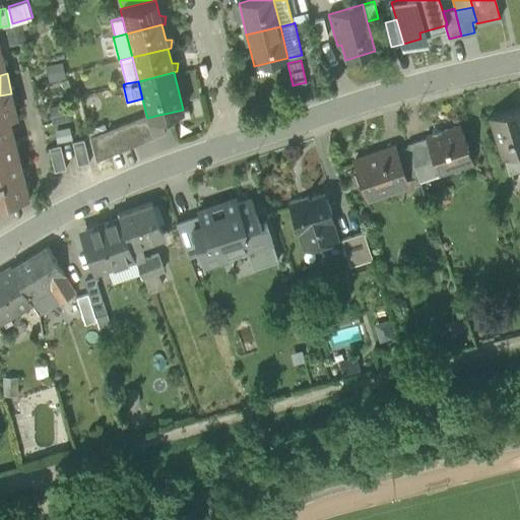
[(0,95),(0,117),(9,115),(16,114),(11,93),(0,95)]
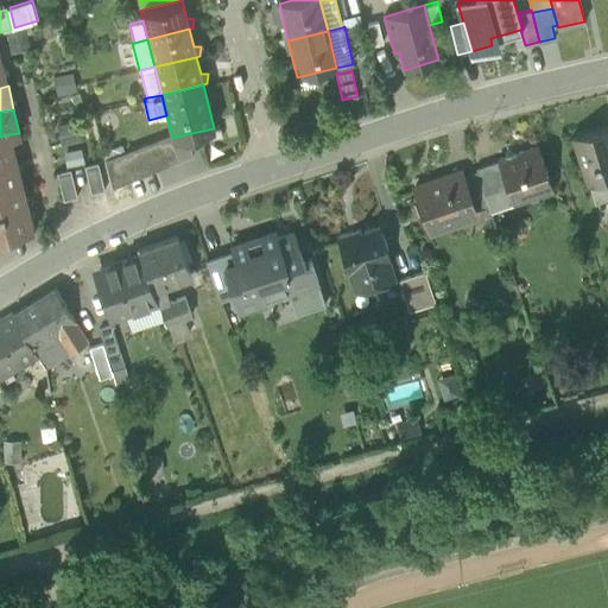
[(587,183),(589,182),(607,175),(607,124),(572,137),(587,183)]
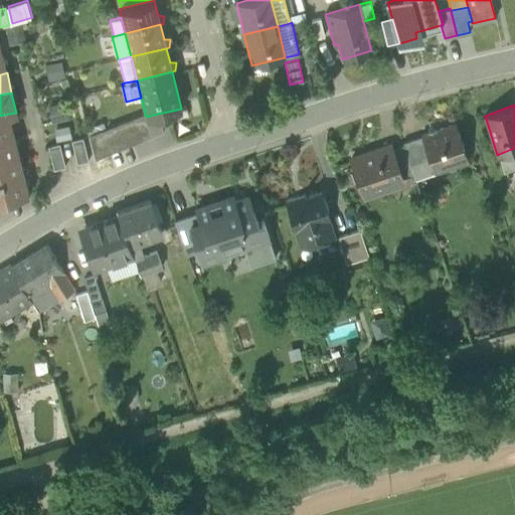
[(0,137),(13,134),(9,114),(0,116),(0,137)]
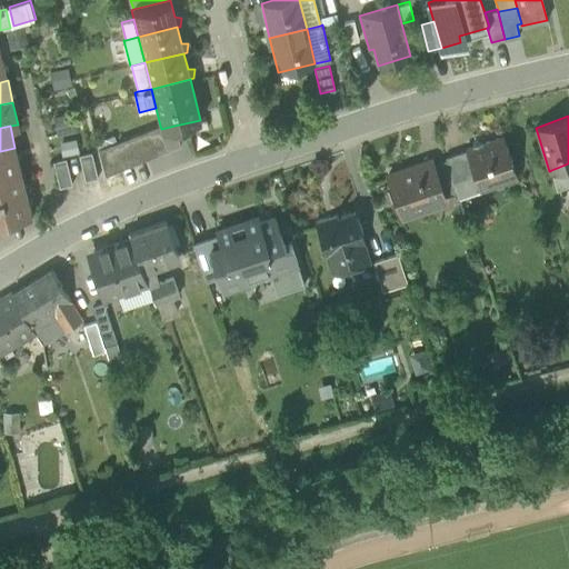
[(160,126),(110,146),(115,157),(120,170),(179,146),(175,126),(161,129),(160,126)]
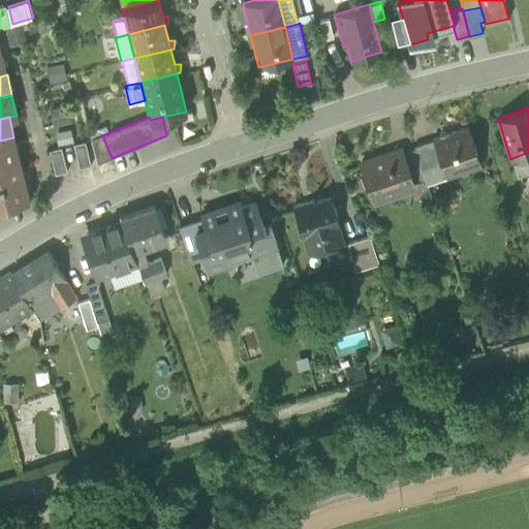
[(444,162),(449,176),(480,165),(467,126),(445,133),(446,134),(441,136),(441,135),(432,137),(433,138),(441,163),(444,162)]
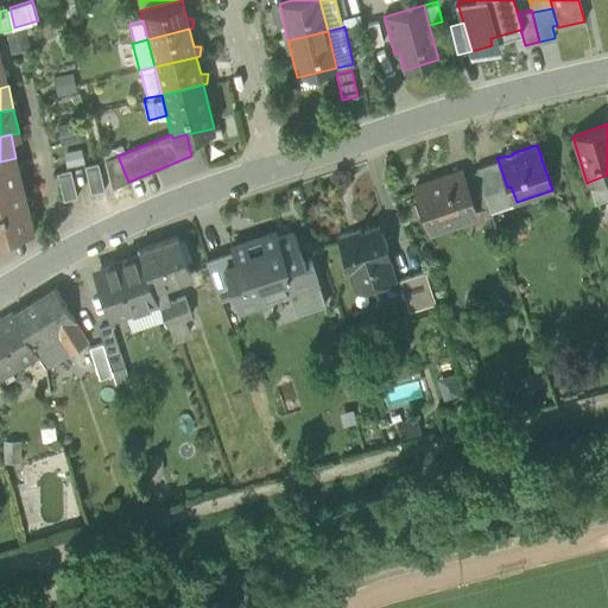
[(105,160),(108,173),(122,168),(118,156),(105,160)]
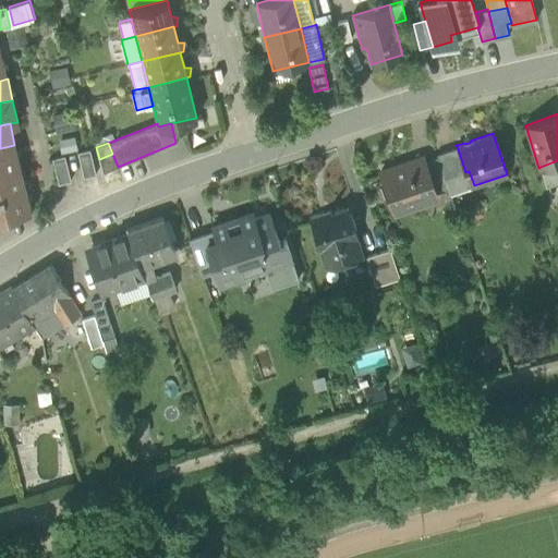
[(0,148),(0,171),(20,167),(14,145),(0,148)]
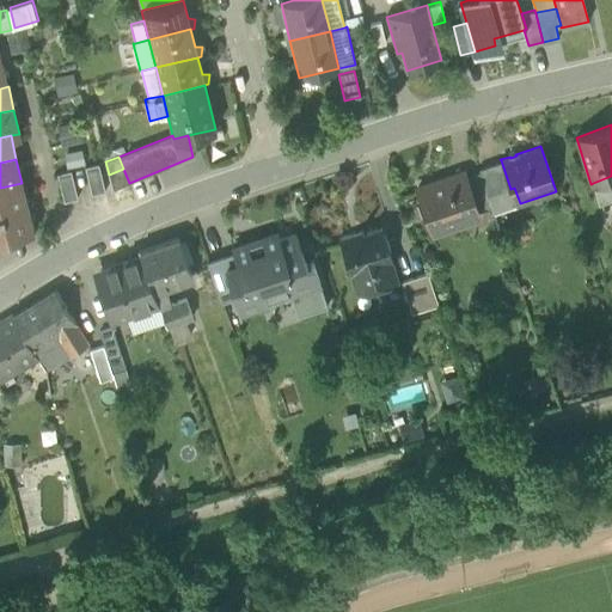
[(478,169),(479,171),(488,196),(510,189),(501,160),(478,169)]
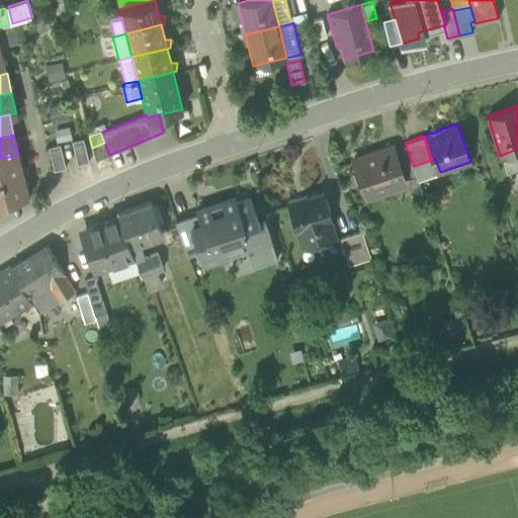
[(72,142),(78,165),(89,162),(83,139),(72,142)]
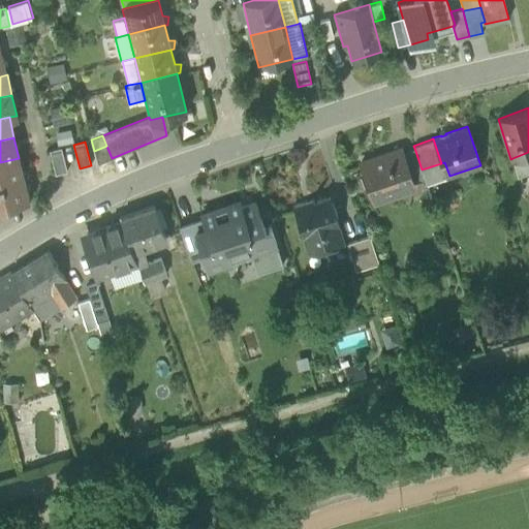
[(112,158),(106,146),(94,151),(97,163),(112,158)]
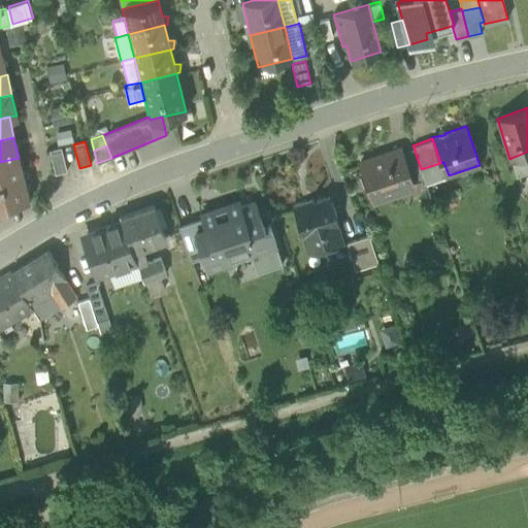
[(50,151),(55,174),(67,171),(61,147),(50,151)]
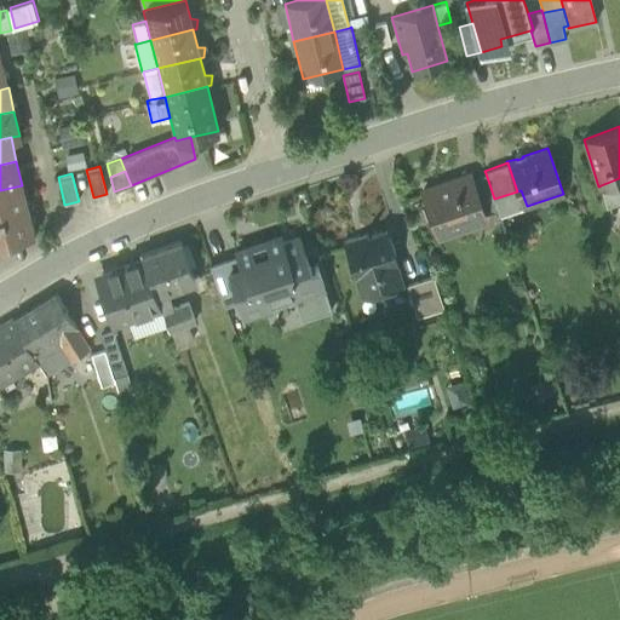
[(497,207),(494,199),(486,173),(471,178),(483,212),(497,207)]
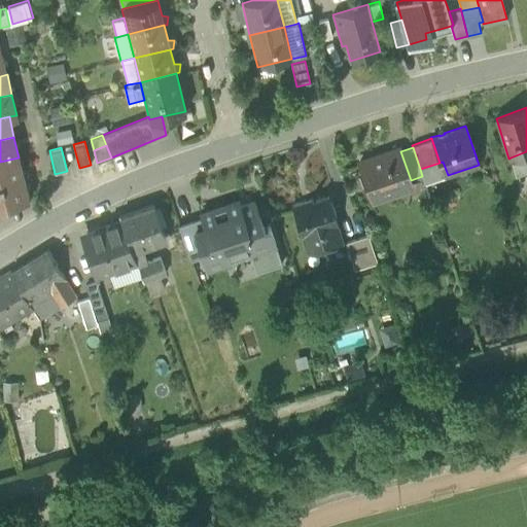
[(358,162),(372,201),(394,194),(392,189),(412,183),(411,180),(400,151),(399,148),(358,162)]
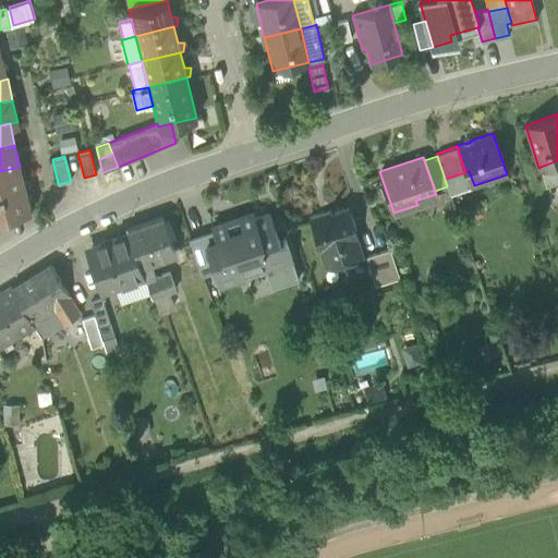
[(557,179),(557,160),(541,167),(546,183),(557,179)]
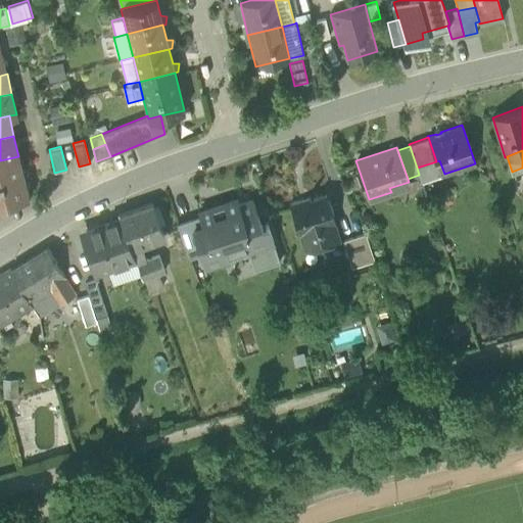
[(0,160),(0,181),(24,176),(18,156),(0,160)]
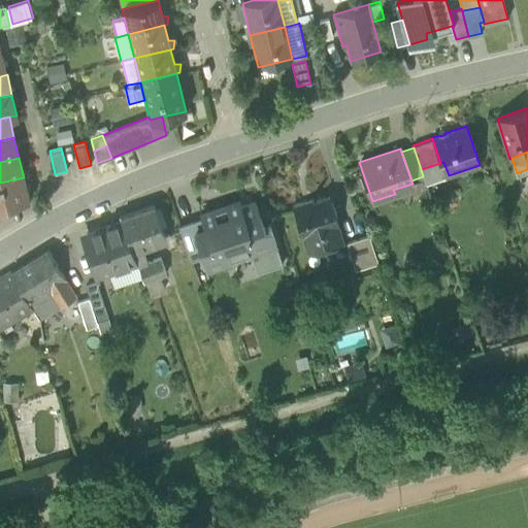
[(444,176),(449,175),(443,162),(440,163),(444,176)]
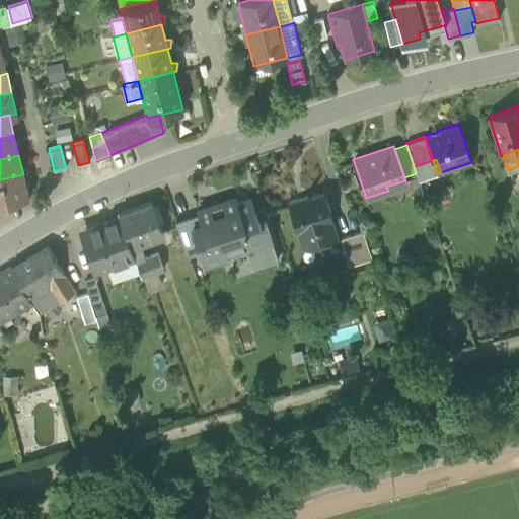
[(419,180),(437,173),(433,160),(414,166),(416,173),(419,180)]
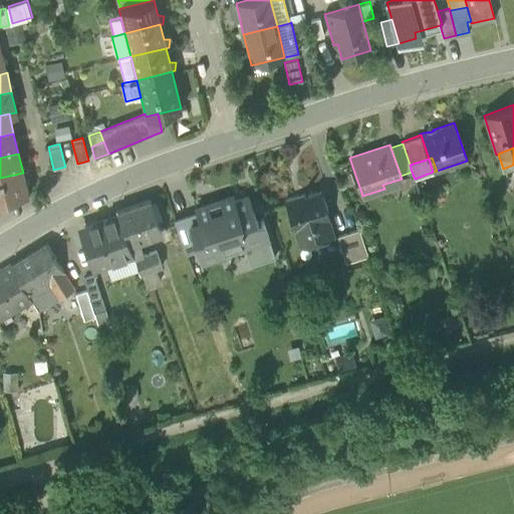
[(0,200),(28,193),(23,173),(0,178),(0,200)]
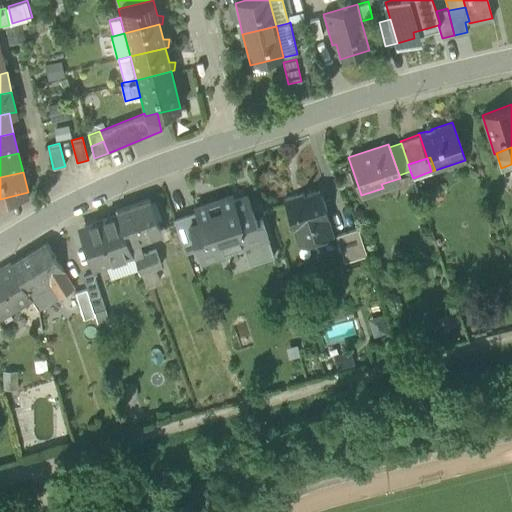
[(284,198),(299,243),(314,238),(332,233),(325,210),(326,210),(322,196),(320,197),(318,189),(316,190),(303,195),(302,192),(284,198)]
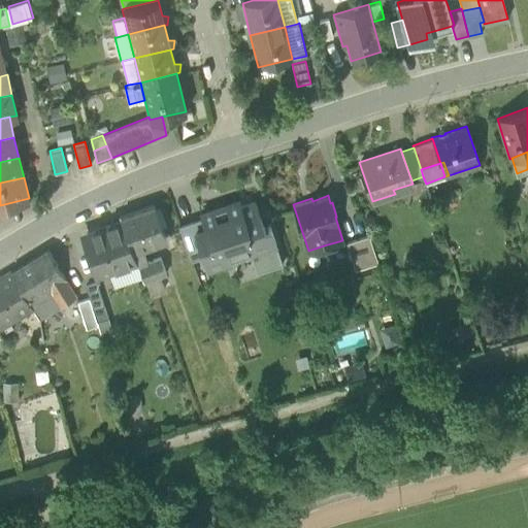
[(255,269),(282,260),(269,226),(263,228),(255,202),(240,207),(238,201),(200,215),(202,218),(205,228),(195,232),(203,257),(208,271),(231,263),(229,258),(249,252),(255,269)]
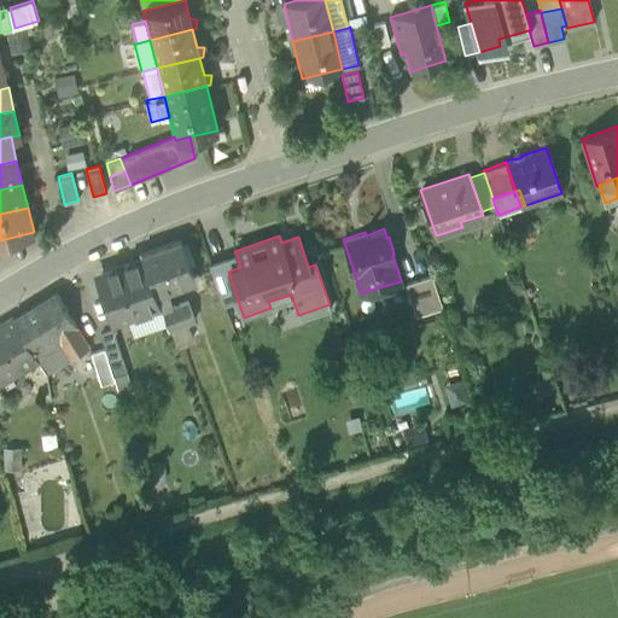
[(140,255),(141,260),(155,293),(167,289),(194,279),(180,240),(140,255)]
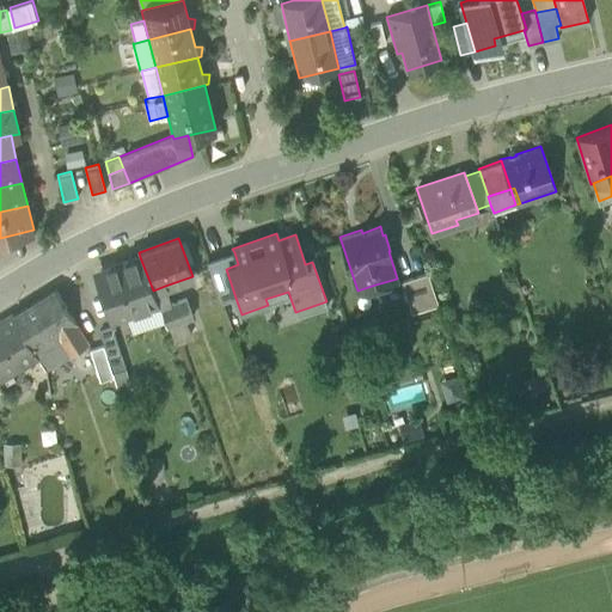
[(238,264),(234,252),(207,262),(221,303),(236,298),(226,269),(238,264)]
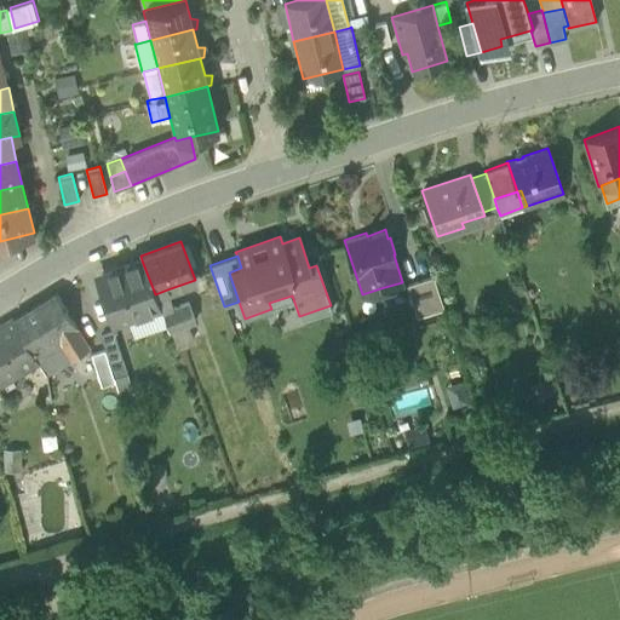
[(160,308),(155,294),(142,260),(109,273),(110,277),(98,282),(113,325),(127,320),(160,308)]
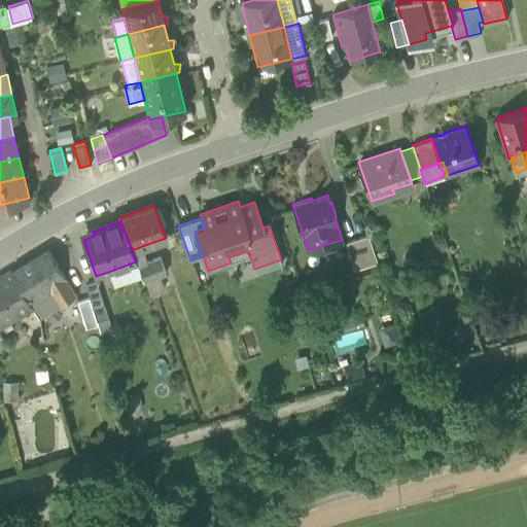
[(346,244),(354,271),(378,264),(369,237),(346,244)]
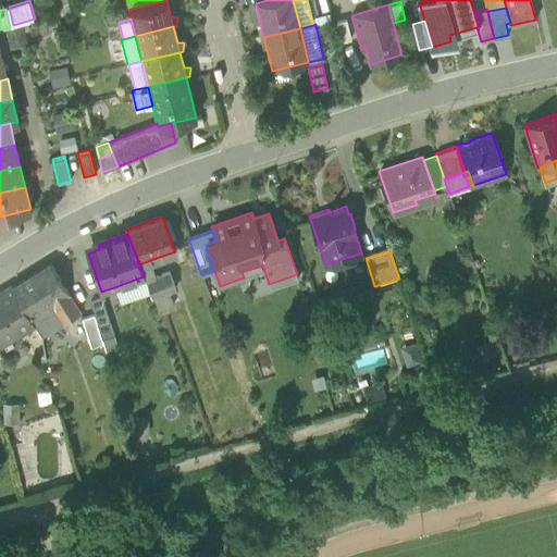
[(348,277),(342,259),(325,264),(331,283),(348,277)]
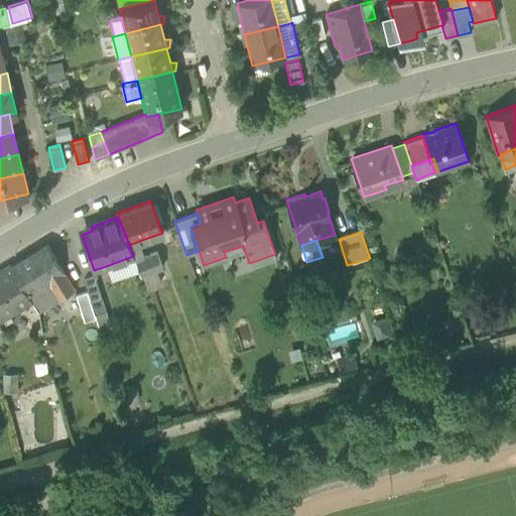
[(139,271),(140,276),(142,275),(162,268),(157,252),(144,256),(139,241),(129,245),(133,256),(139,271)]
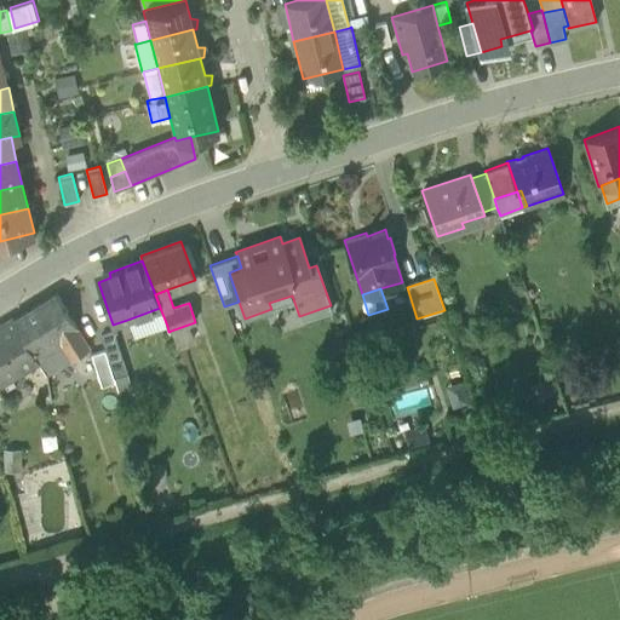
[(12,320),(32,352),(40,346),(44,352),(45,351),(61,342),(70,360),(89,349),(56,293),(12,320)]
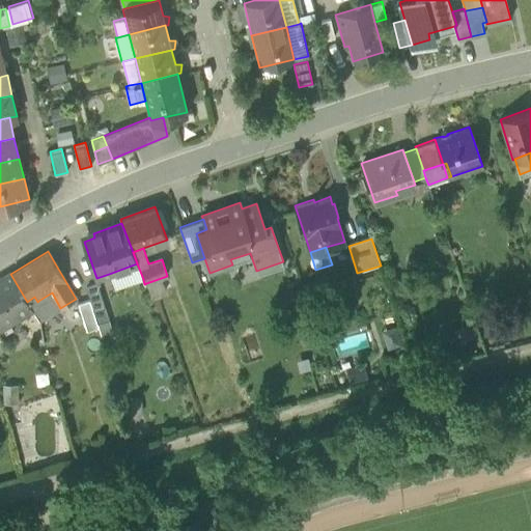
[(283,261),(256,271),(257,275),(284,266),(283,261)]
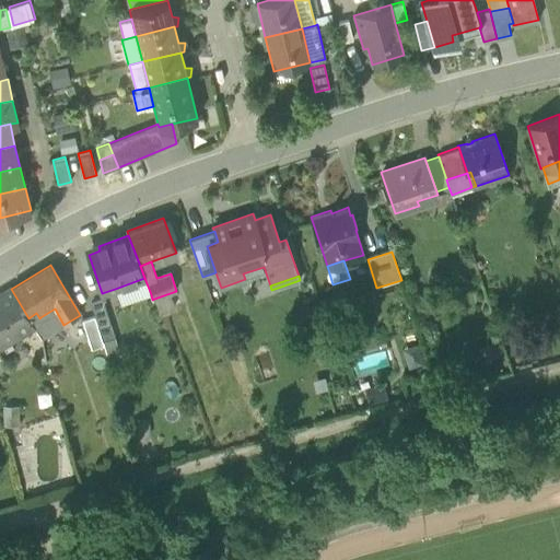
[(120,305),(151,294),(144,278),(115,289),(120,305)]
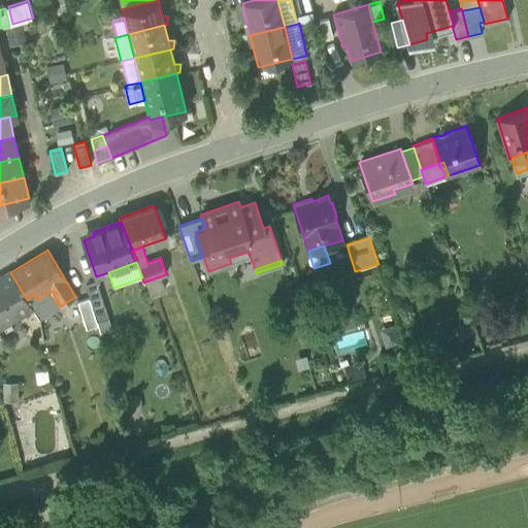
[(0,328),(32,308),(31,306),(27,300),(10,272),(0,278),(0,328)]
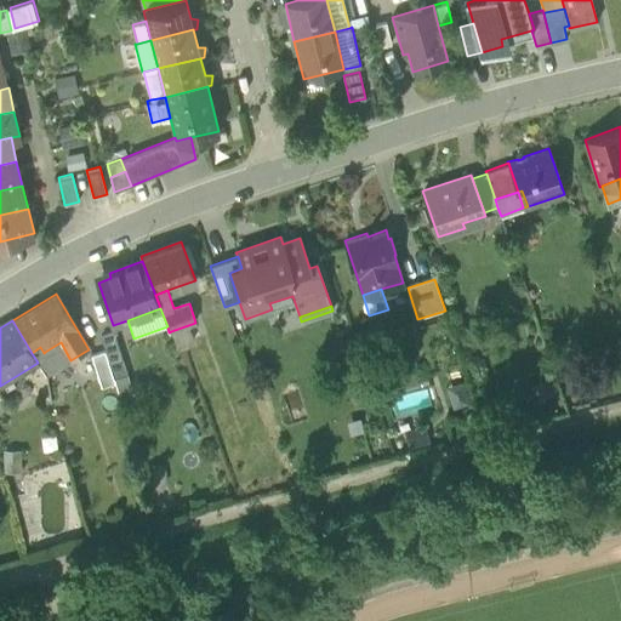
[(104,352),(114,380),(127,375),(114,334),(101,337),(104,352)]
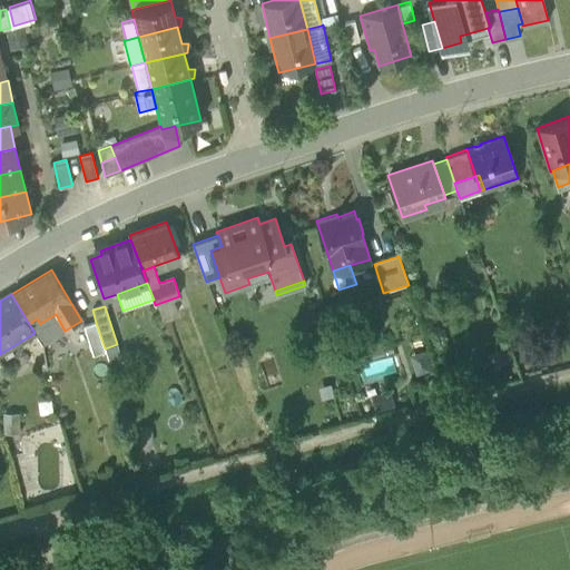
[(42,325),(41,323),(40,324),(37,318),(29,324),(33,331),(42,325)]
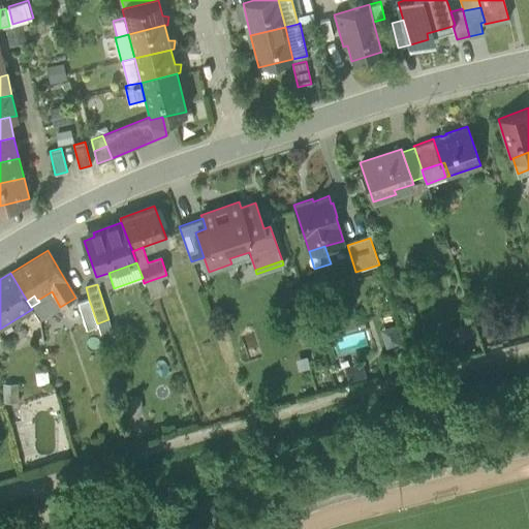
[(78,303),(86,331),(98,327),(97,323),(89,300),(78,303)]
